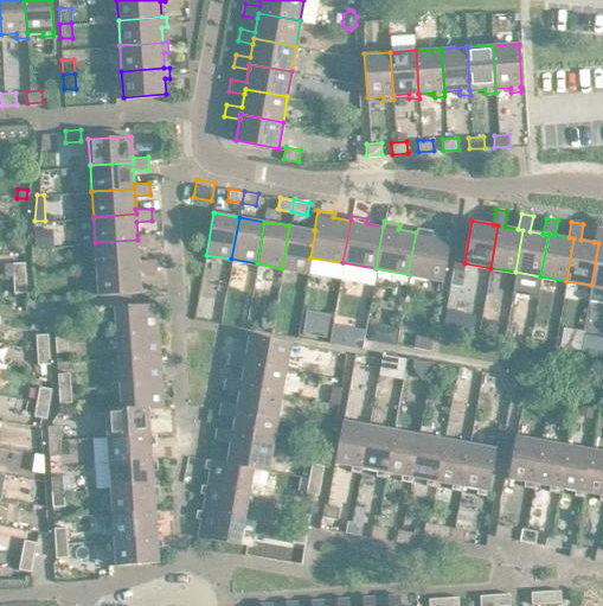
[(308,273),(310,257),(315,230),(314,230),(289,225),(282,268),(308,273)]
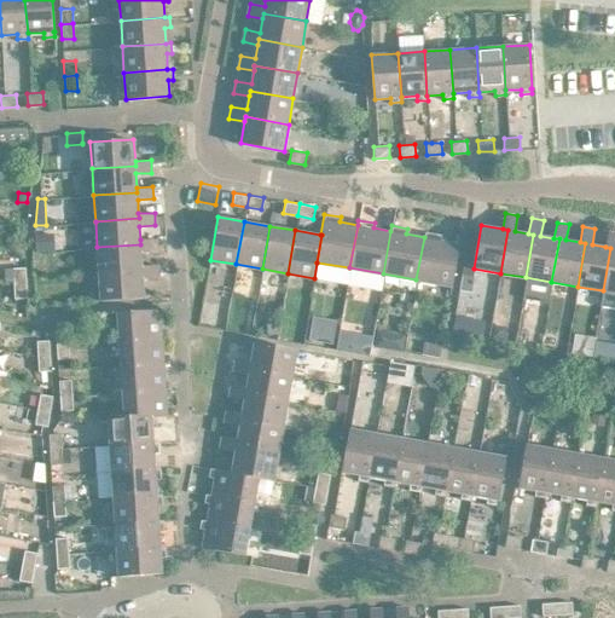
[(424,231),(424,237),(416,279),(451,286),(459,243),(440,240),(441,235),(424,231)]
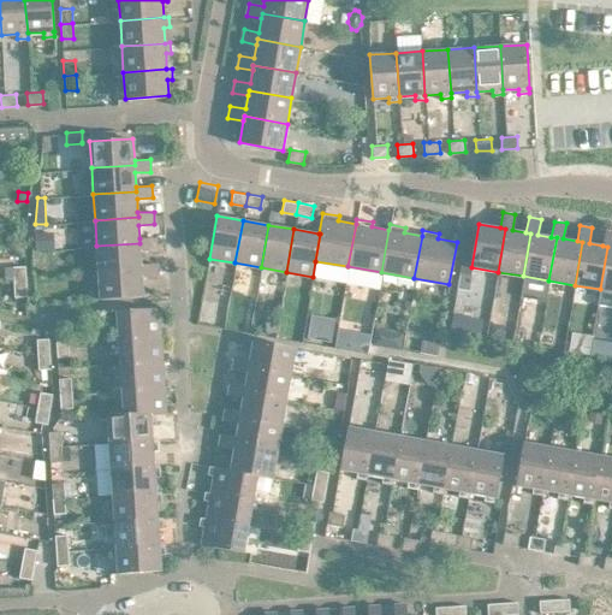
[(607,247),(600,289),(598,303),(611,306),(611,231),(605,230),(602,246),(607,247)]
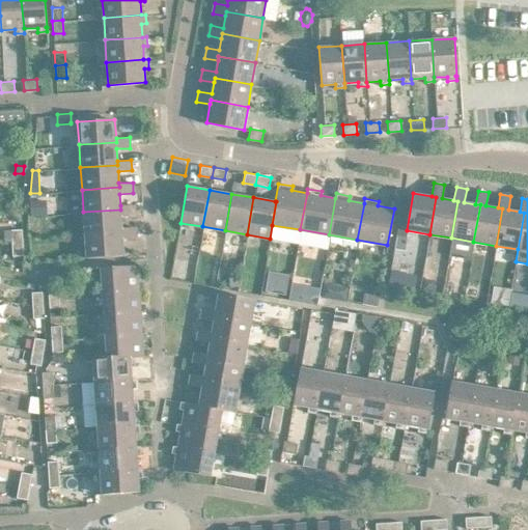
[(46,199),(29,200),(30,216),(47,215),(46,199)]
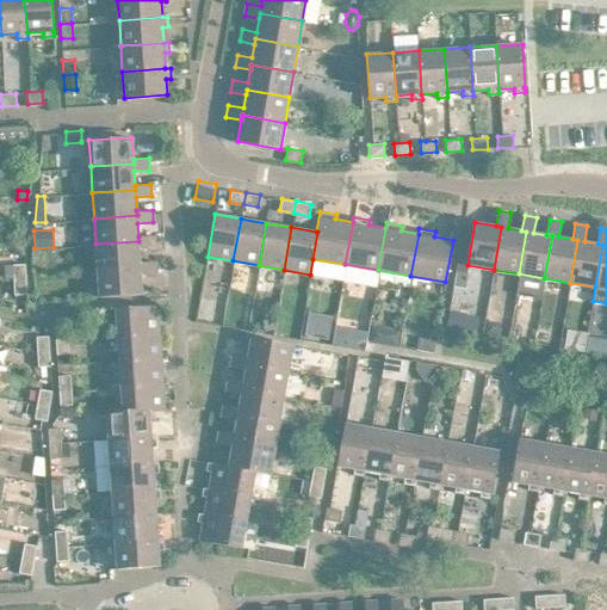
[(95,244),(97,270),(140,266),(140,263),(138,250),(155,248),(154,235),(138,236),(138,241),(95,244)]
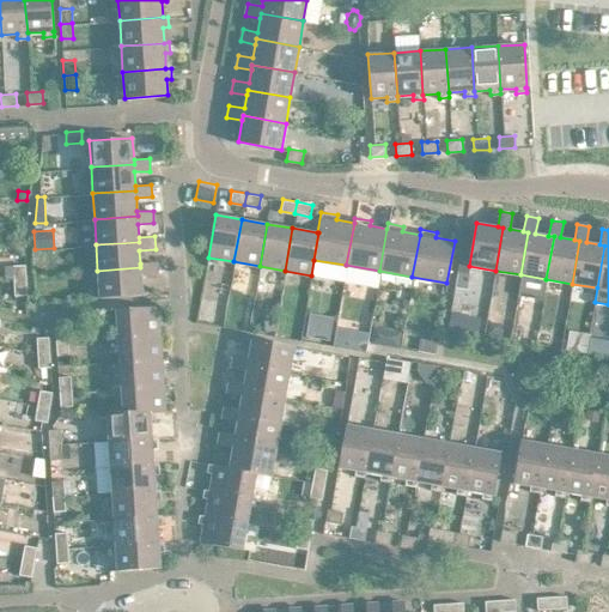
[(140,267),(97,271),(99,296),(142,294),(141,276),(157,274),(156,262),(140,264),(140,267)]
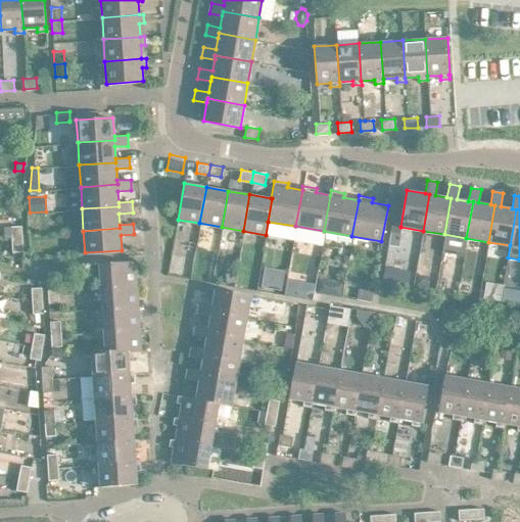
[(11,225),(11,238),(21,238),(21,225),(11,225)]
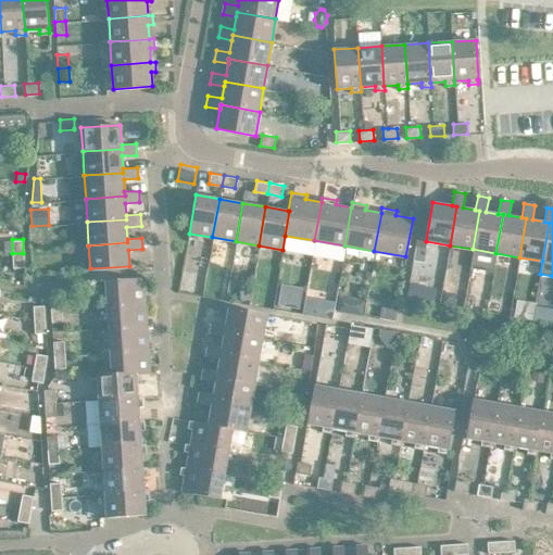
[(426,248),(425,248),(415,246),(413,260),(424,262),(426,248)]
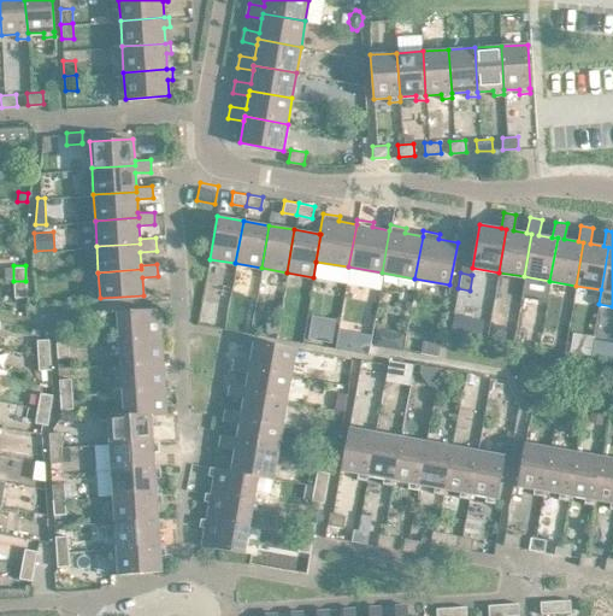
[(25,281),(13,281),(15,297),(27,295),(25,281)]
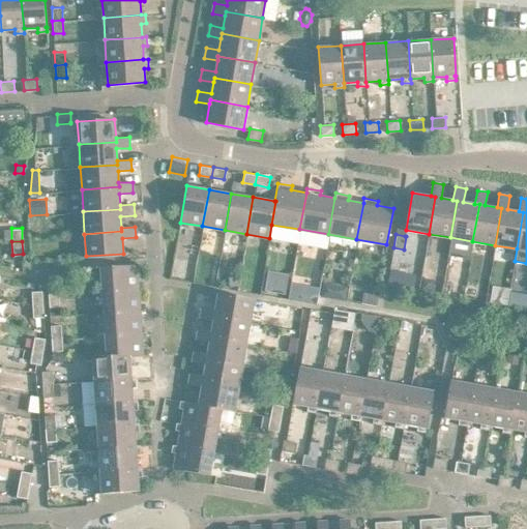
[(100,267),(101,289),(139,287),(143,287),(143,280),(139,281),(138,264),(100,267)]
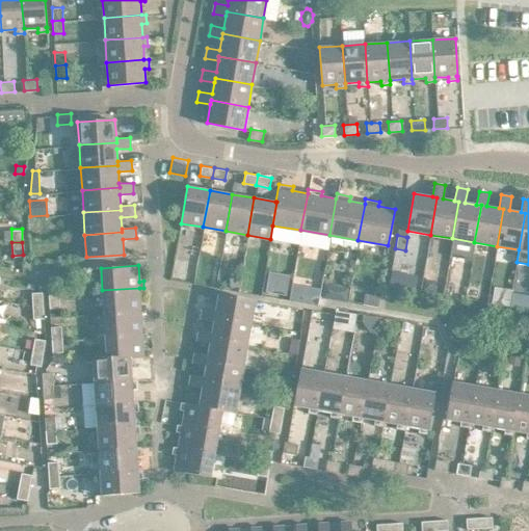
[(237,275),(229,276),(231,288),(239,286),(237,275)]
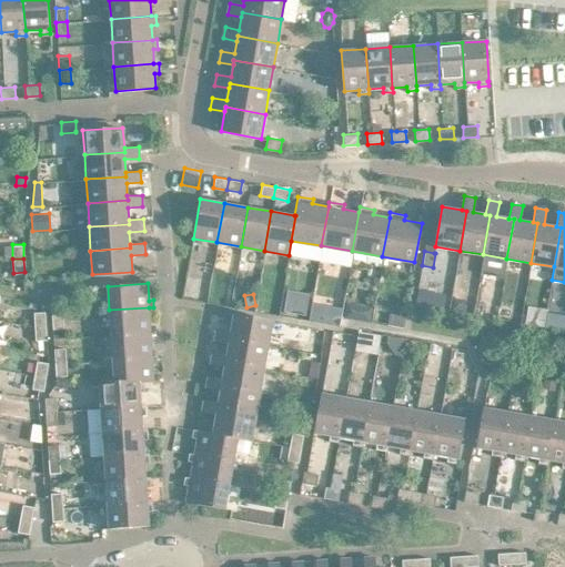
[(454,296),(452,309),(464,311),(465,303),(462,299),(454,296)]
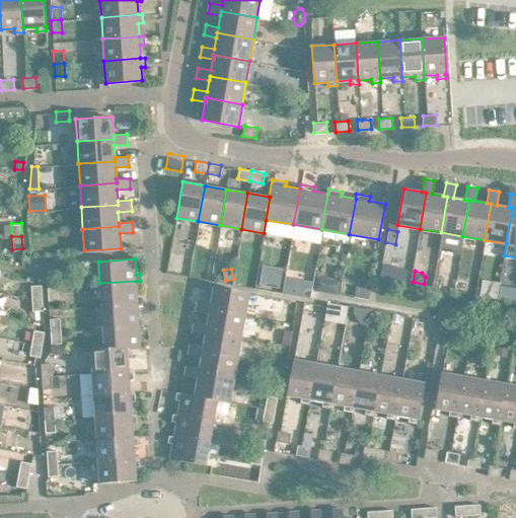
[(46,275),(47,287),(57,287),(57,274),(46,275)]
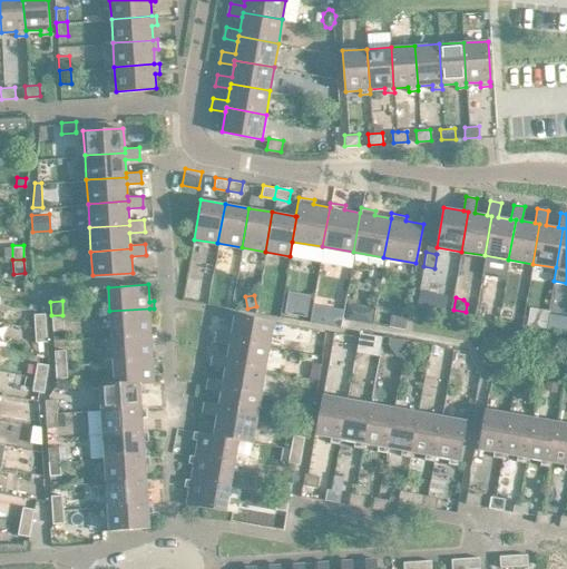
[(109,311),(110,335),(150,333),(156,332),(155,325),(150,325),(149,308),(109,311)]
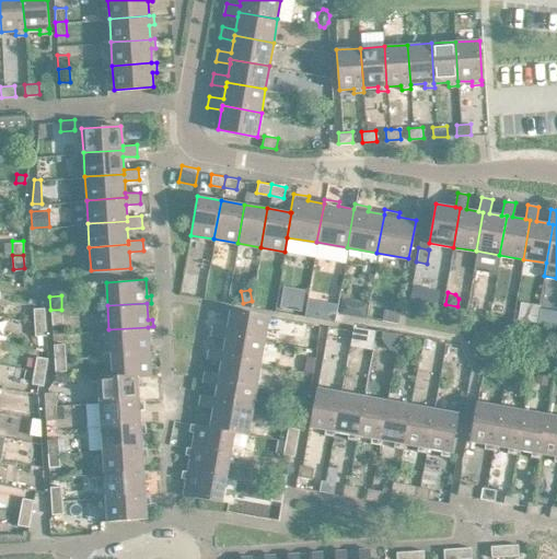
[(33,307),(34,321),(45,321),(44,306),(33,307)]
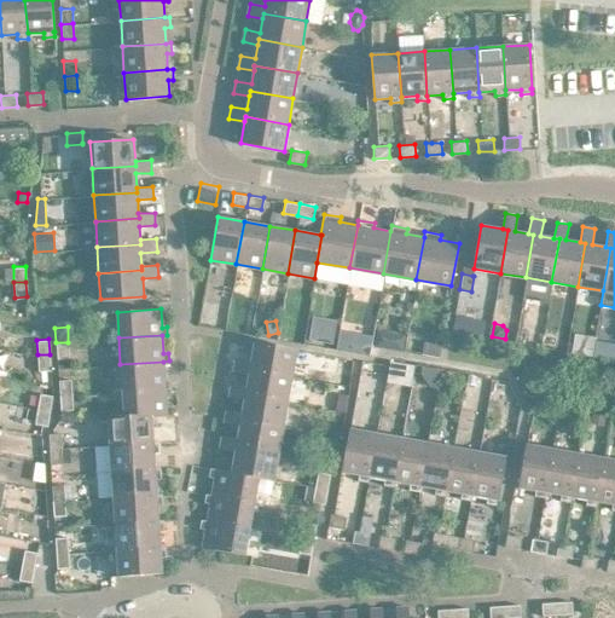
[(424,341),(422,353),(439,356),(441,345),(424,341)]
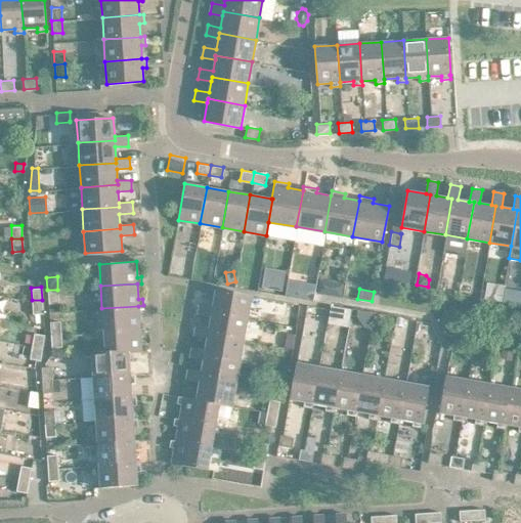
[(57,290),(47,290),(48,303),(58,302),(57,290)]
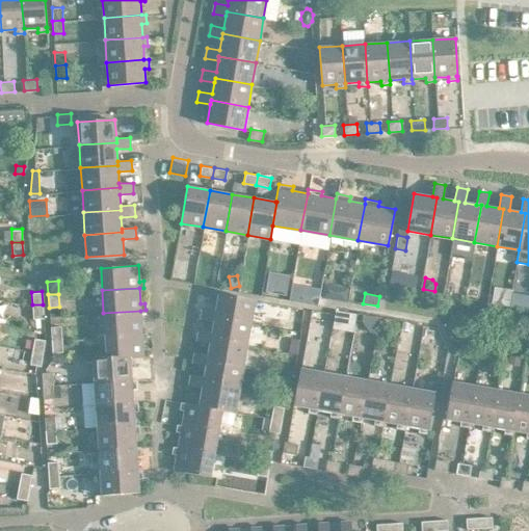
[(200,318),(213,320),(214,316),(252,323),(255,300),(218,294),(215,310),(202,308),(200,318)]
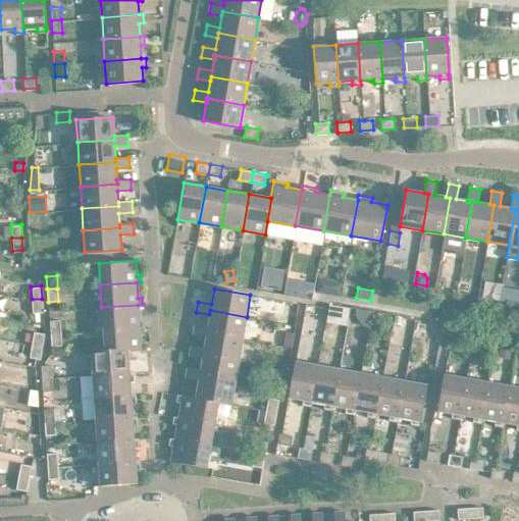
[(300,295),(300,297),(311,299),(313,290),(309,289),(300,295)]
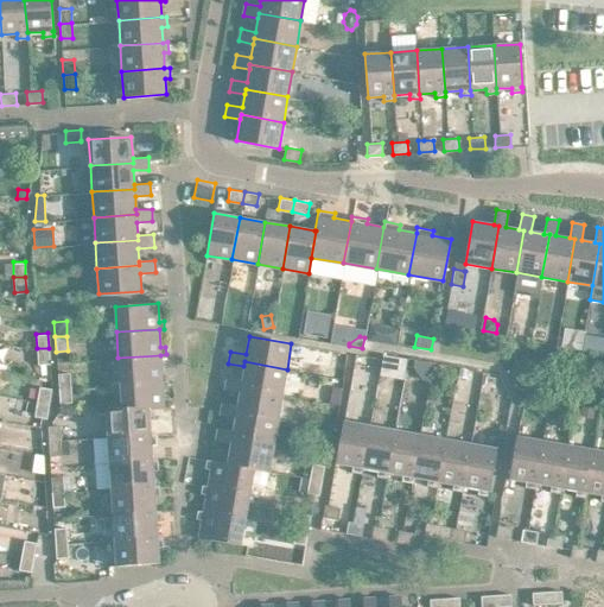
[(49,348),(37,348),(38,364),(50,362),(49,348)]
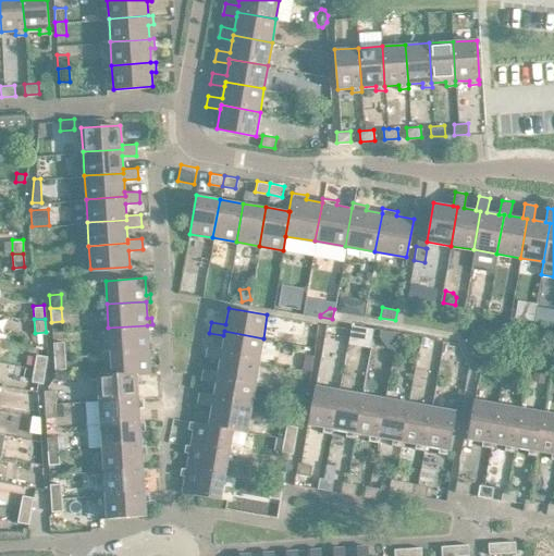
[(110,350),(149,348),(154,348),(154,341),(148,342),(147,325),(108,328),(110,350)]
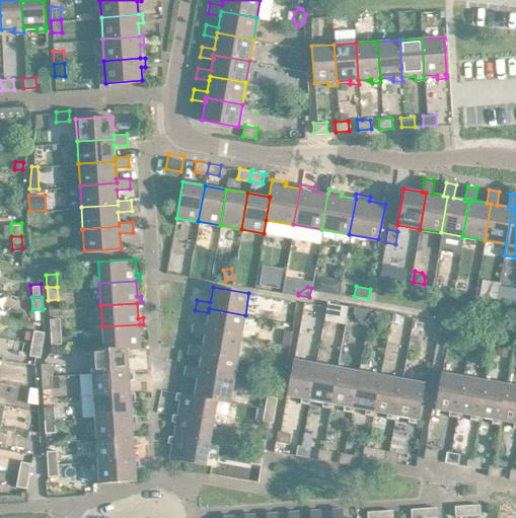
[(191,331),(205,335),(205,330),(241,337),(245,315),(209,308),(208,312),(206,323),(193,321),(191,331)]
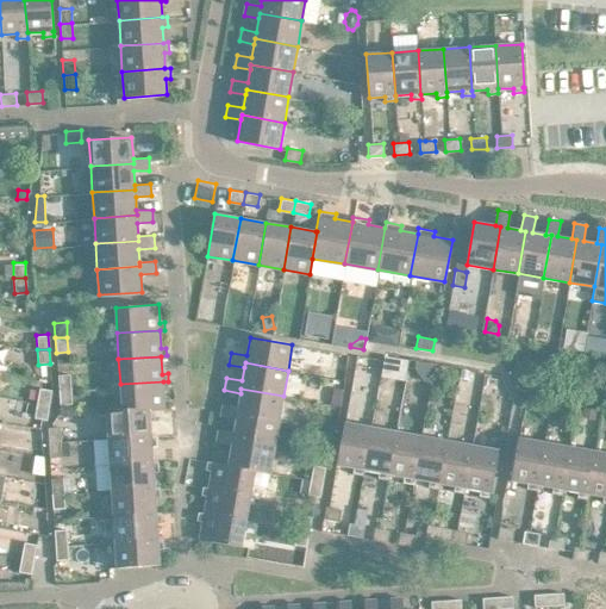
[(57,374),(58,389),(70,389),(69,373),(57,374)]
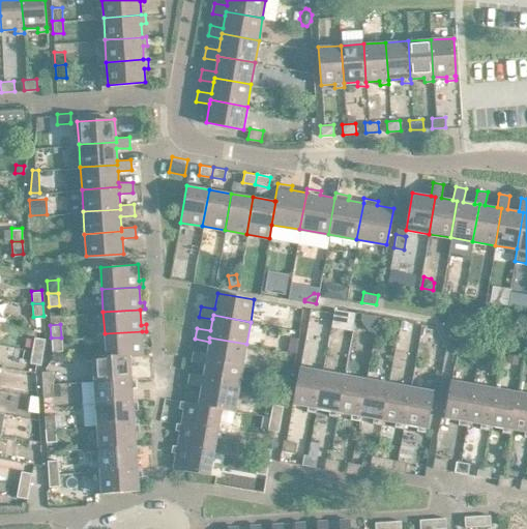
[(105,333),(106,356),(107,357),(129,355),(129,356),(134,355),(143,355),(143,354),(148,354),(147,347),(143,347),(142,331),(105,333)]
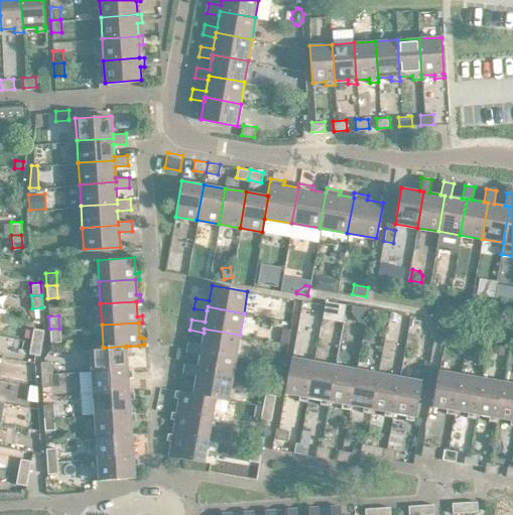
[(33,328),(31,340),(41,342),(43,330),(33,328)]
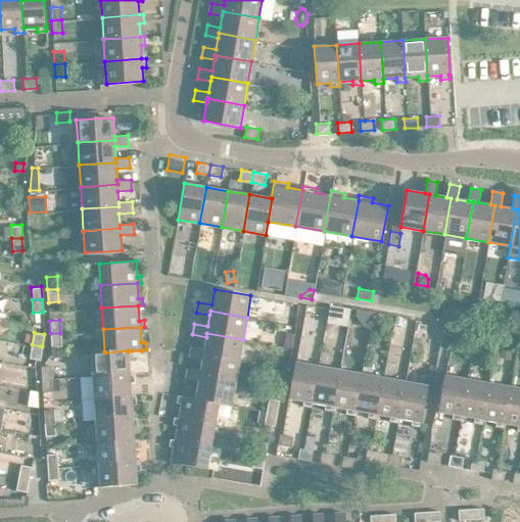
[(286,332),(283,345),(292,346),(294,334),(286,332)]
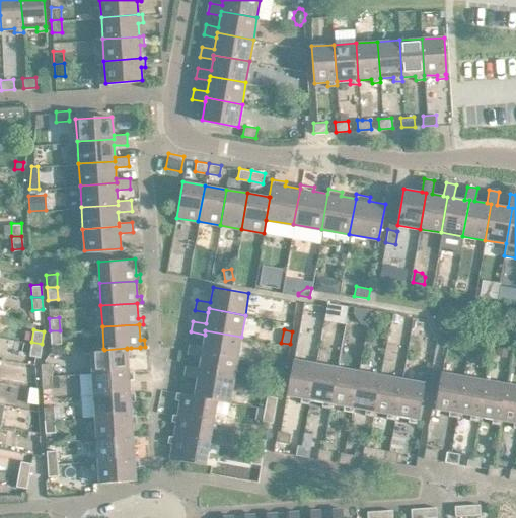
[(60,330),(50,330),(51,344),(61,343),(60,330)]
